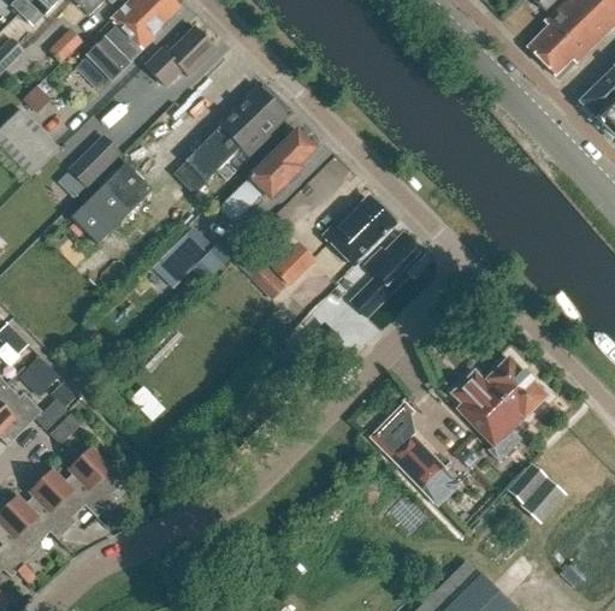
[(19,12),(30,0),(15,0),(11,4),(19,12)]
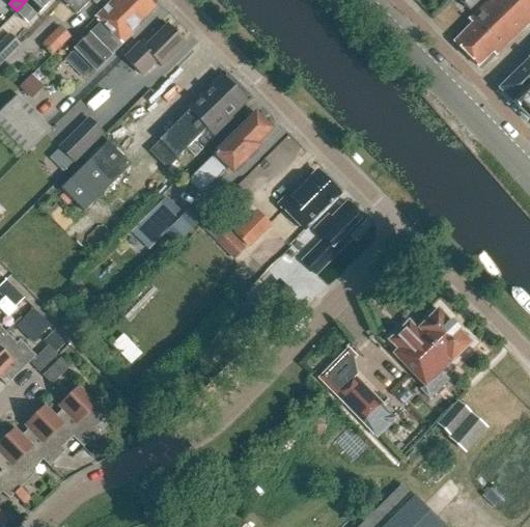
[(38,12),(50,0),(26,0),(17,10),(24,18),(34,7),(38,12)]
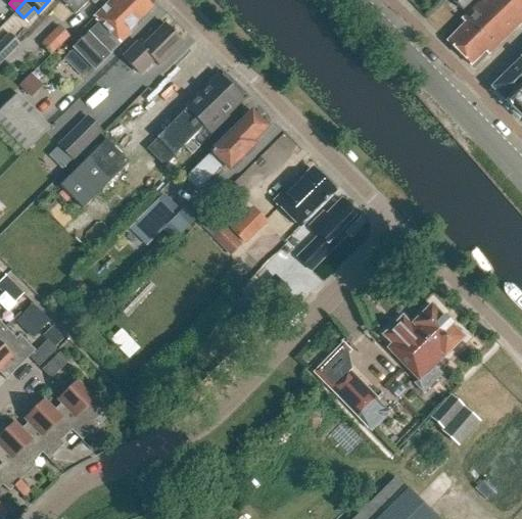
[(62,0),(66,4),(67,3),(76,11),(88,0),(94,0),(95,1),(96,0),(62,0)]
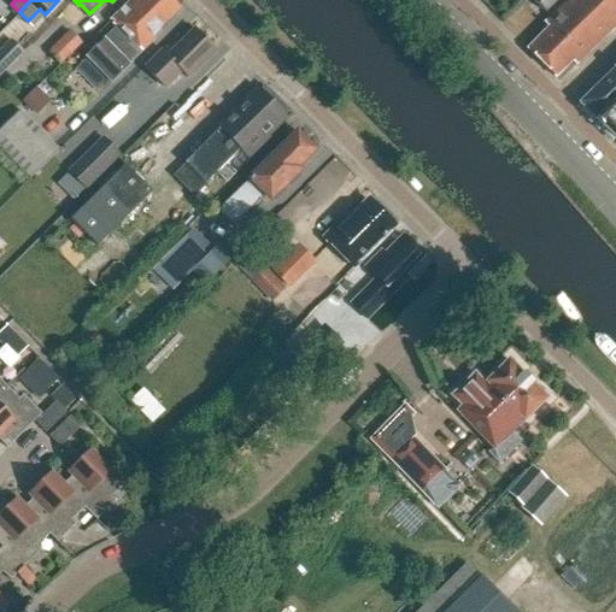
[(150,35),(181,5),(175,0),(129,0),(112,17),(115,19),(112,21),(117,25),(88,53),(112,80),(130,62),(117,49),(122,45),(134,57),(153,37),(150,35)]
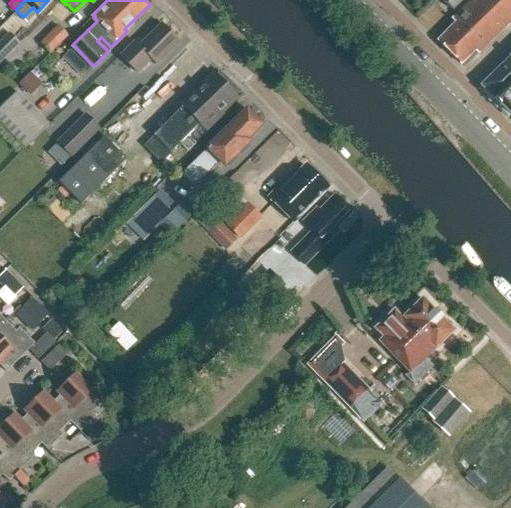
[(470,0),(454,16),(458,19),(439,37),(463,61),(476,48),(480,51),(510,20),(510,0),(470,0)]
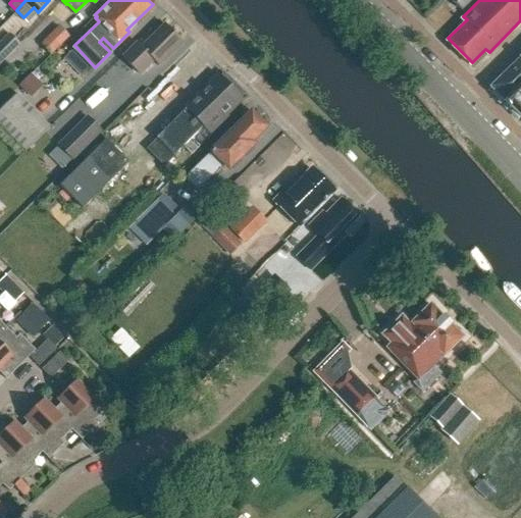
[(160,63),(183,40),(165,21),(143,44),(139,40),(123,54),(141,71),(154,57),(160,63)]
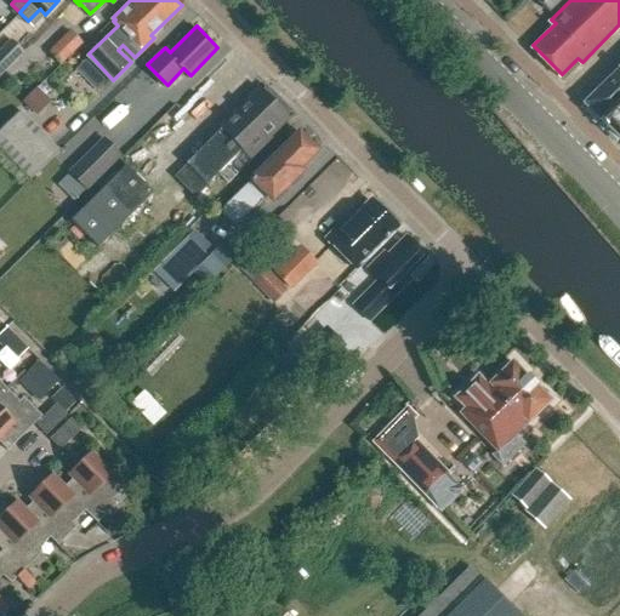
[(62,61),(83,40),(70,28),(50,49),(62,61)]
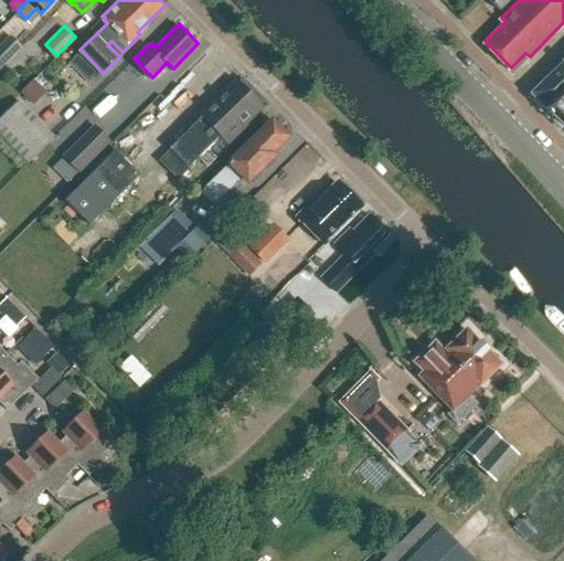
[(0,66),(21,44),(10,33),(0,44),(0,66)]
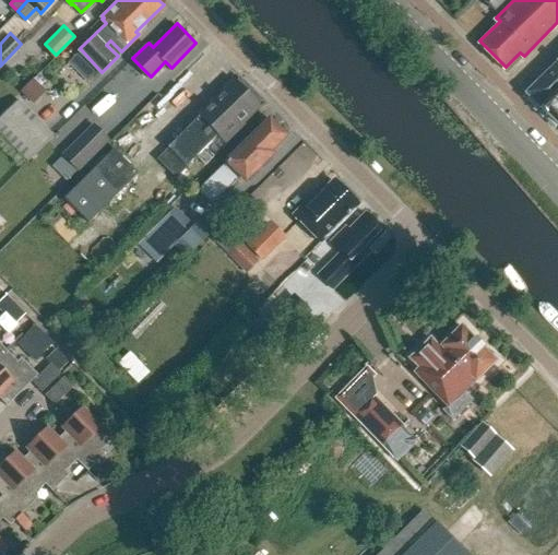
[(67,51),(61,58),(86,79),(92,72),(67,51)]
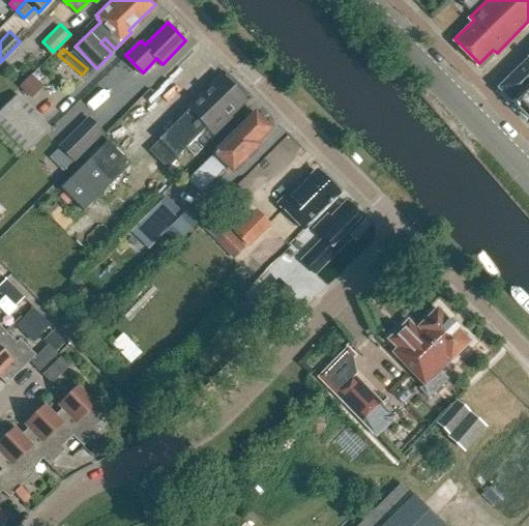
[(528,56),(500,85),(528,114),(528,56)]
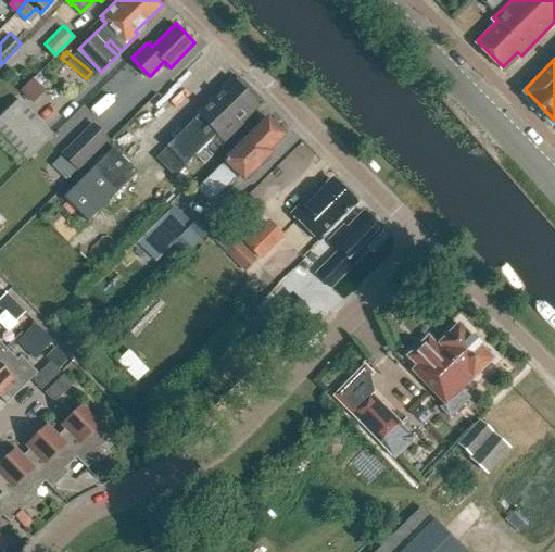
[(259,104),(260,103),(232,75),(197,111),(199,114),(168,143),(168,145),(158,155),(176,174),(188,163),(187,162),(217,133),(226,141),(242,125),(242,121),(259,104)]
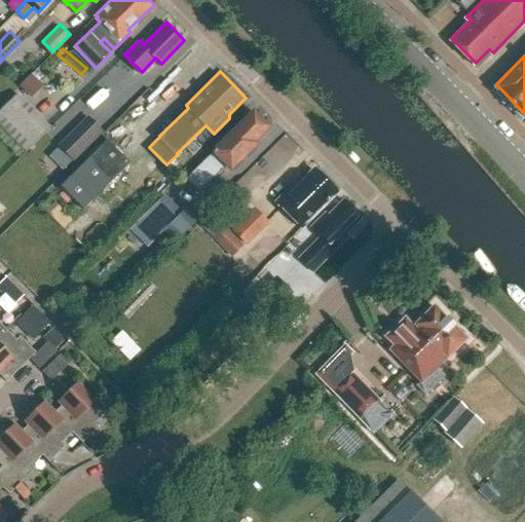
[(0,120),(28,149),(51,126),(17,91),(0,108),(0,120)]
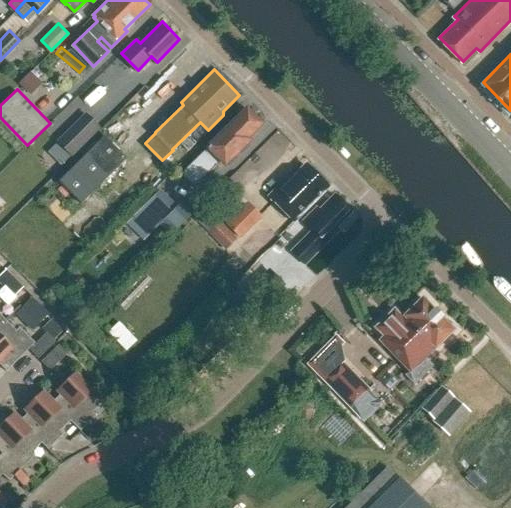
[(247,137),(262,122),(247,107),(182,171),(195,185),(221,159),(225,163),(250,139),(247,137)]
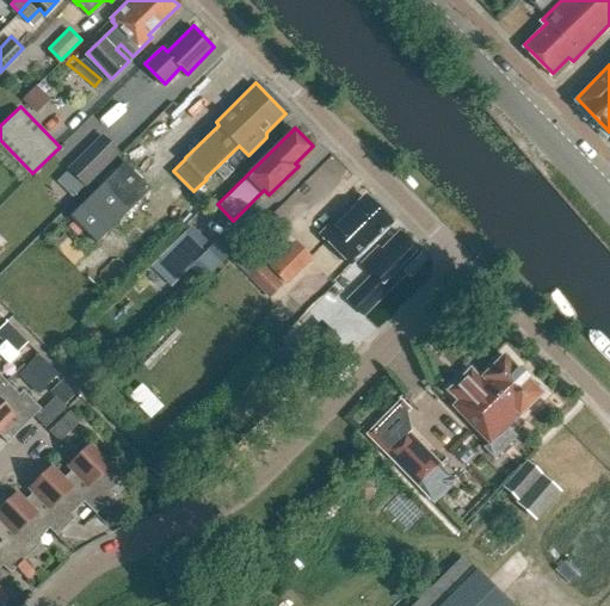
[(102,131),(67,166),(86,185),(121,150),(102,131)]
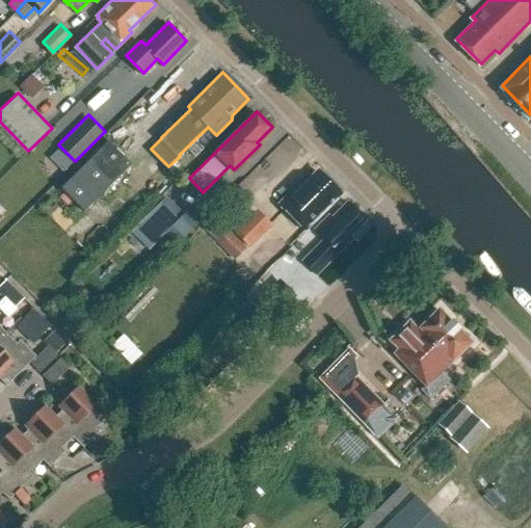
[(85,210),(132,163),(109,139),(61,186),(85,210)]
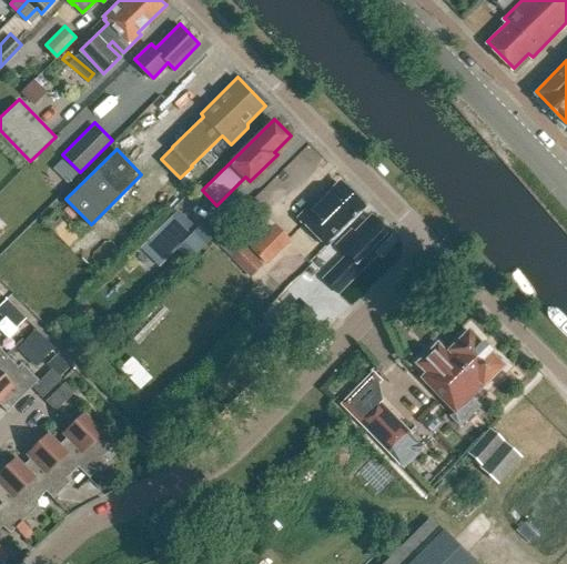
[(326,244),(364,207),(340,182),(325,195),(323,193),(300,217),(326,244)]
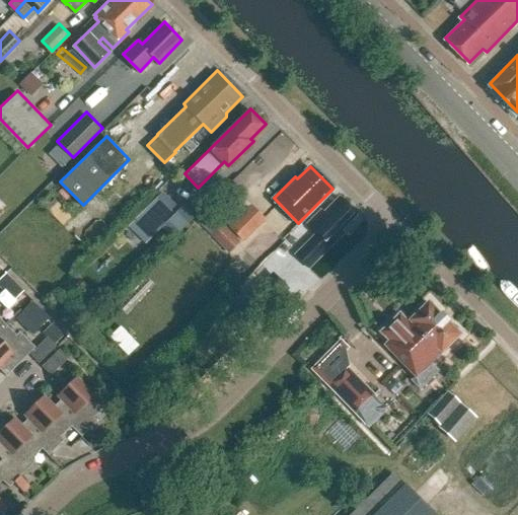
[(162,226),(176,212),(158,195),(142,211),(160,228),(162,226)]
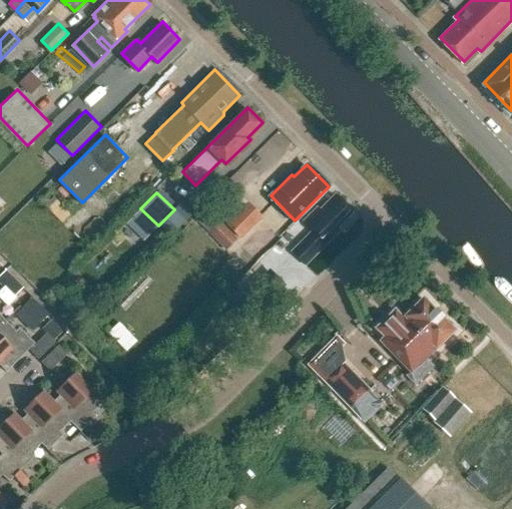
[(337,225),(353,210),(335,192),(320,208),(317,205),(303,219),(313,229),(292,250),(305,265),(340,228),(337,225)]
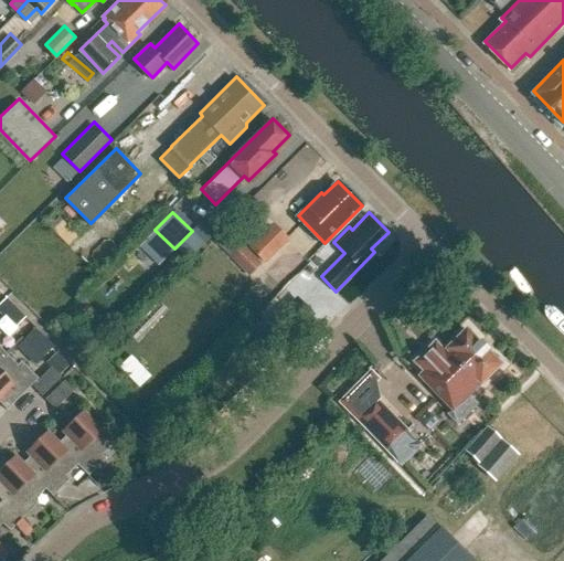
[(189,258),(212,234),(201,222),(192,231),(177,246),(189,258)]
